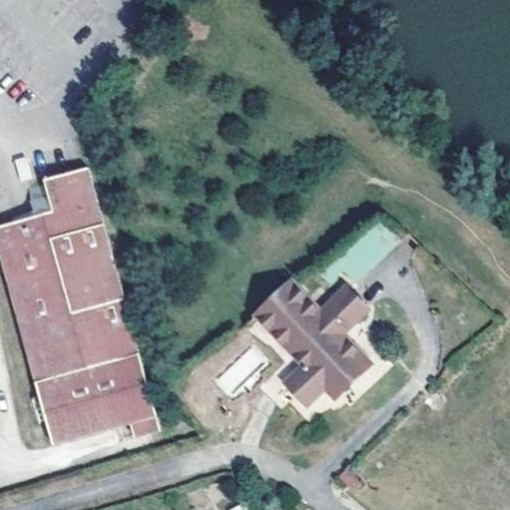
[(128,421),(153,414),(85,172),(37,186),(44,211),(17,220),(0,224),(0,261),(49,442),(128,421)]
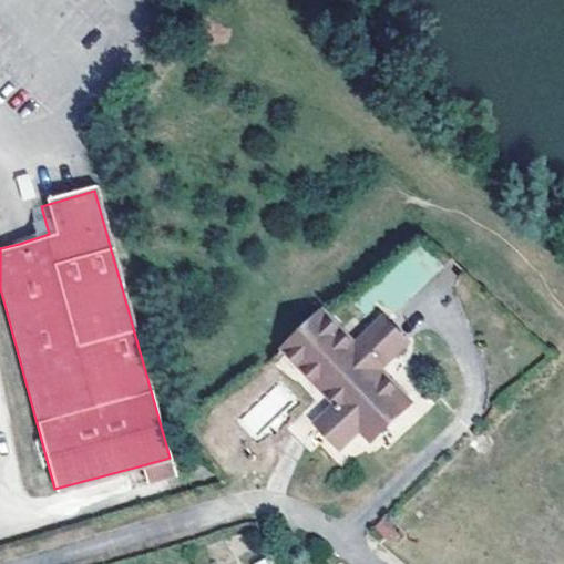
[(375,438),(414,401),(381,366),(410,339),(389,317),(360,342),(329,308),(289,345),(344,402),(322,421),(344,444),(363,426),(375,438)]
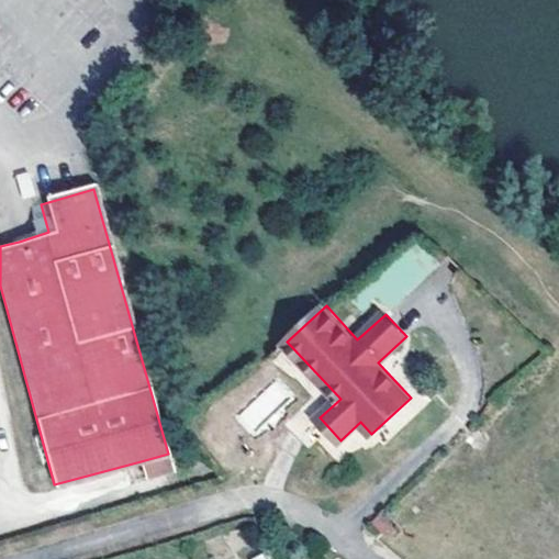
[(254,429),(293,391),(279,376),(238,414),(254,429)]
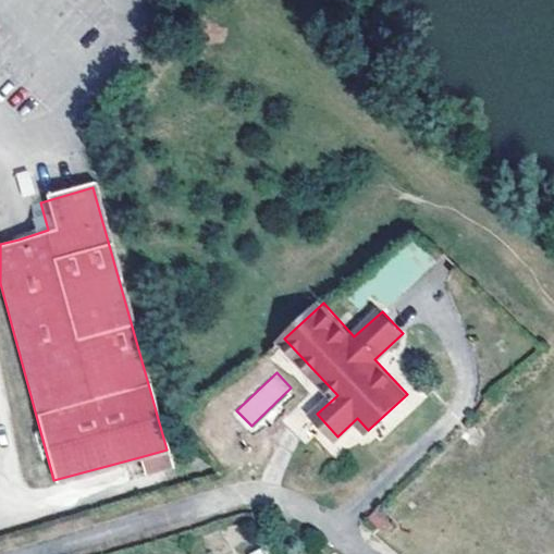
[(167,450),(139,457),(158,471),(186,464),(167,450)]
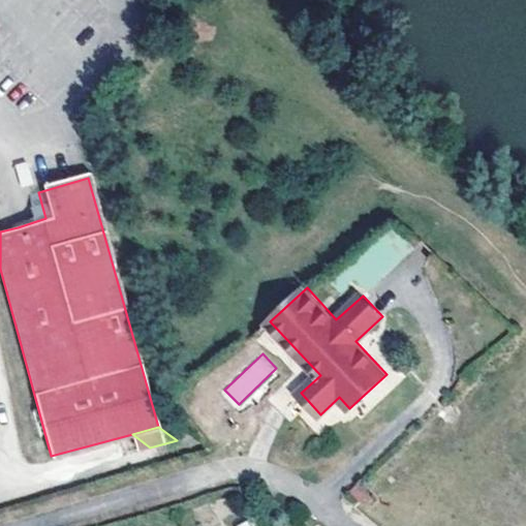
[(237,523),(238,525),(256,525),(252,516),(237,523)]
